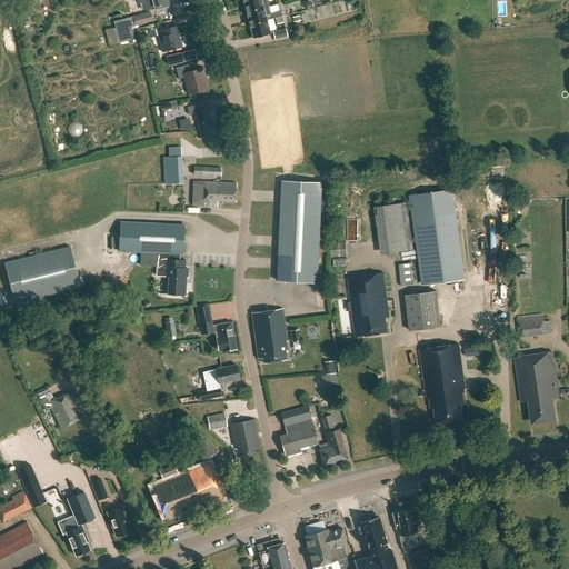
[(243,0),(247,11),(262,7),(260,0),(243,0)]
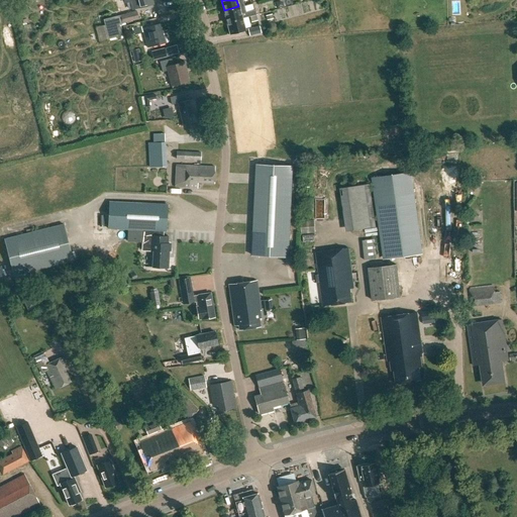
[(224,10),(227,22),(241,18),(238,6),(224,10)]
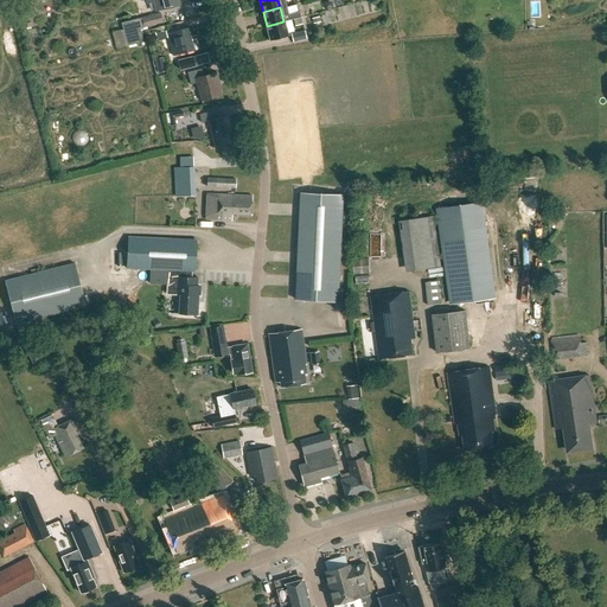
[(141,18),(121,23),(122,30),(126,46),(144,42),(140,27),(163,23),(160,13),(141,18)]
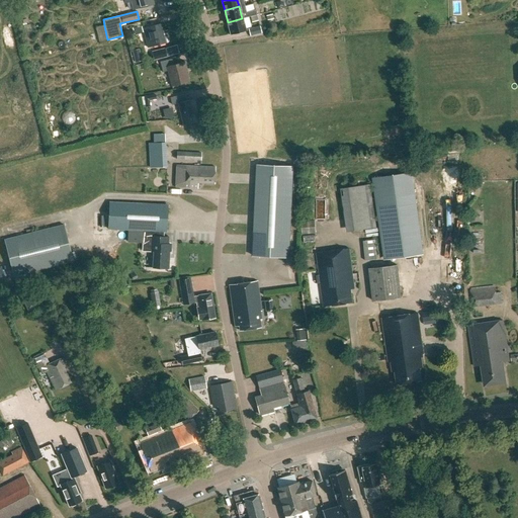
[(228,22),(231,34),(246,30),(242,18),(228,22)]
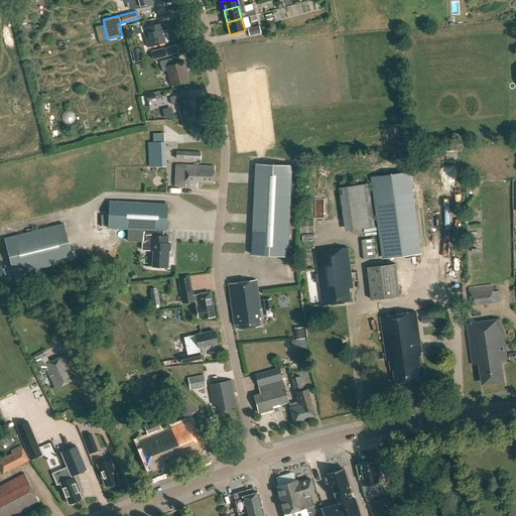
[(142,28),(145,41),(151,40),(153,45),(165,42),(160,23),(142,28)]
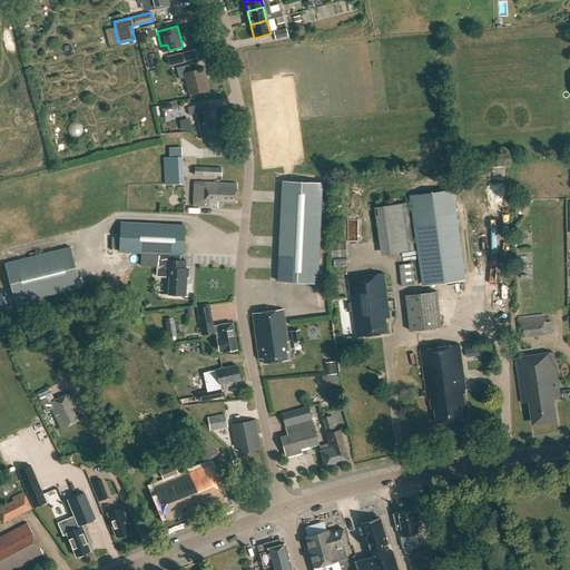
[(288,36),(286,29),(275,31),(276,39),(288,36)]
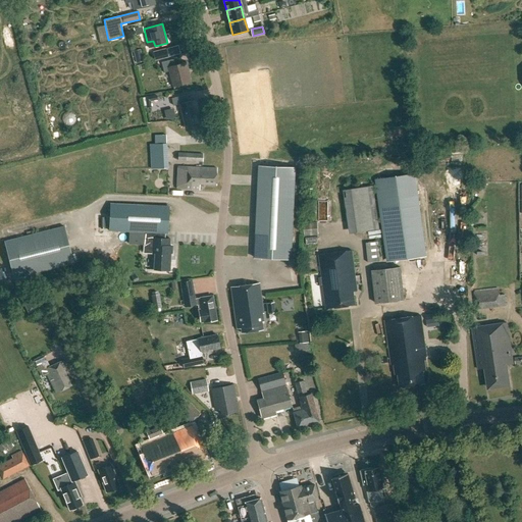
[(181,41),(171,44),(174,54),(185,51),(181,41)]
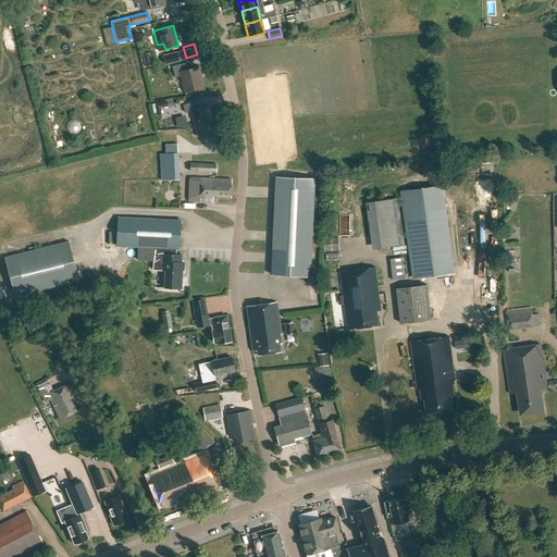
[(141,54),(145,67),(152,66),(149,52),(141,54)]
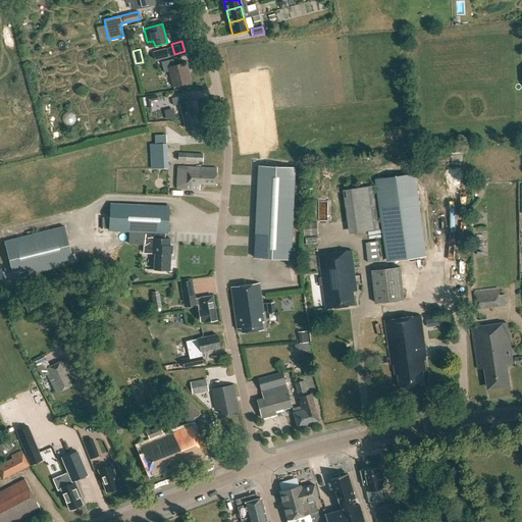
[(166,49),(153,52),(155,60),(168,56),(166,49)]
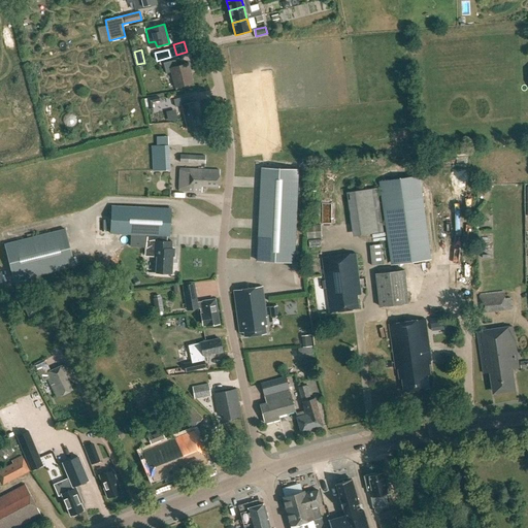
[(176,66),(175,60),(163,63),(166,73),(171,72),(175,88),(193,84),(189,70),(190,70),(188,63),(176,66)]
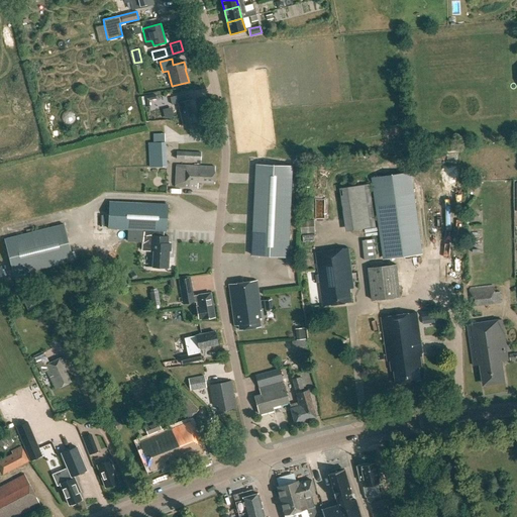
[(178,103),(183,124),(198,121),(196,113),(197,113),(194,99),(186,101),(184,94),(170,97),(172,104),(178,103)]
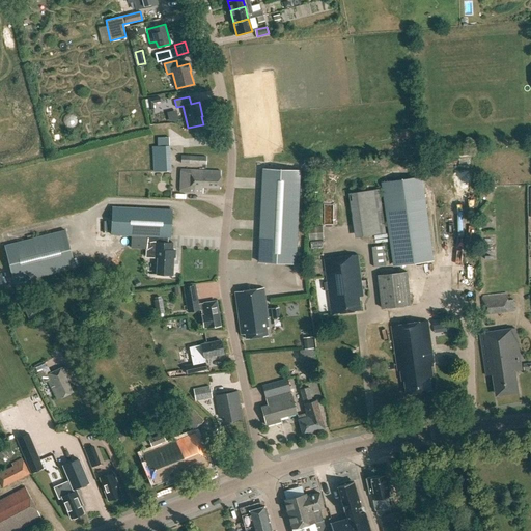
[(152,103),(160,102),(160,98),(147,99),(149,110),(154,110),(152,103)]
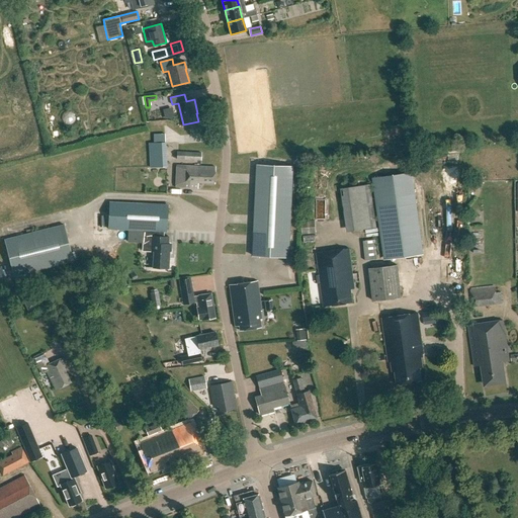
[(150,142),(151,167),(168,166),(166,133),(154,134),(155,142),(150,142)]
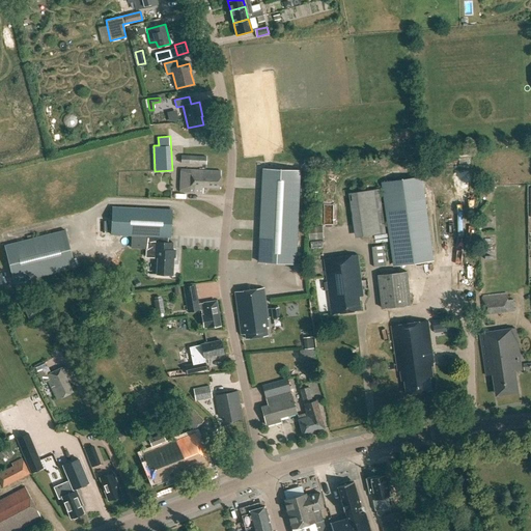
[(190,161),(190,163),(207,164),(207,156),(184,155),(184,161),(190,161)]
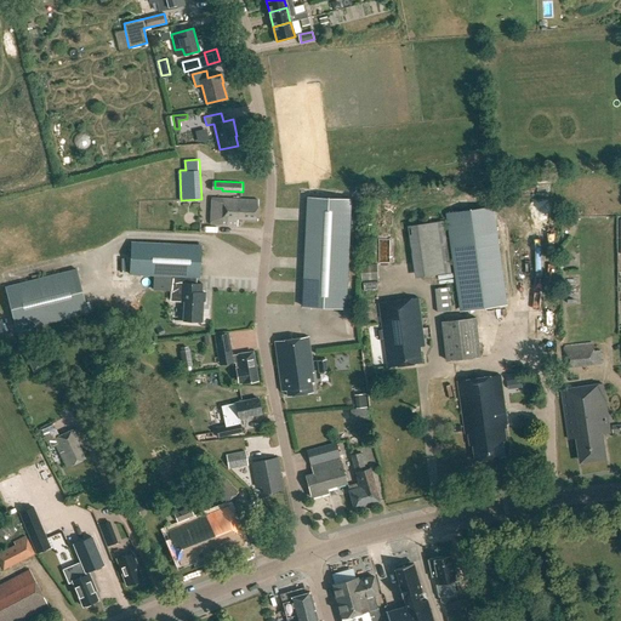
[(308,197),(303,307),(347,308),(352,199),(308,197)]
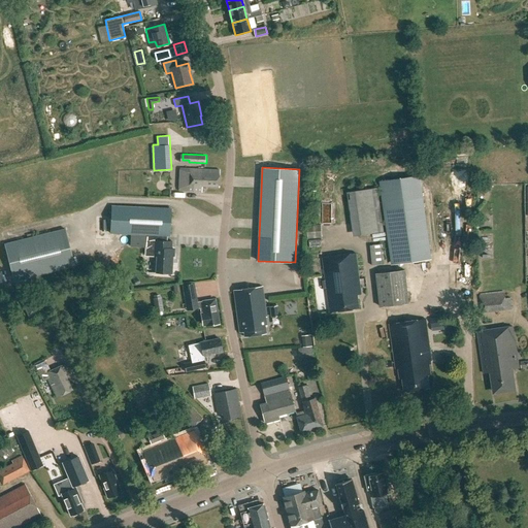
[(189,169),(188,192),(201,192),(201,187),(219,188),(220,170),(189,169)]
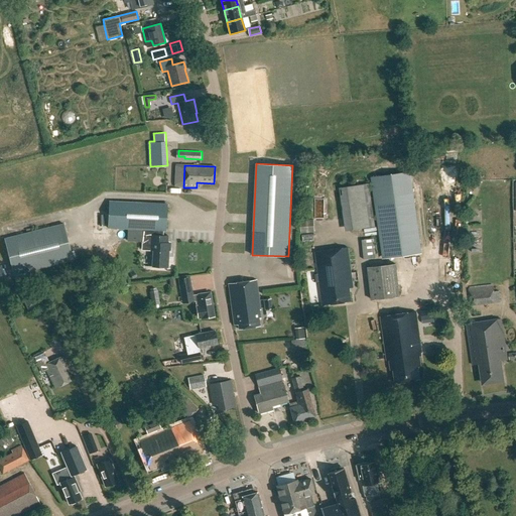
[(342,170),(343,182),(371,181),(370,169),(342,170)]
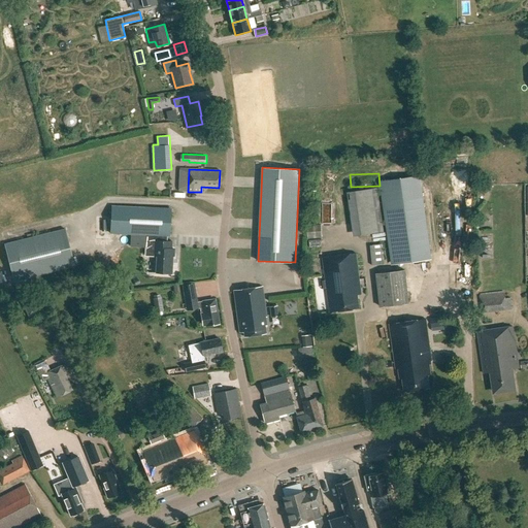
[(420,174),(383,180),(387,213),(394,264),(432,258),(425,207),(420,174)]
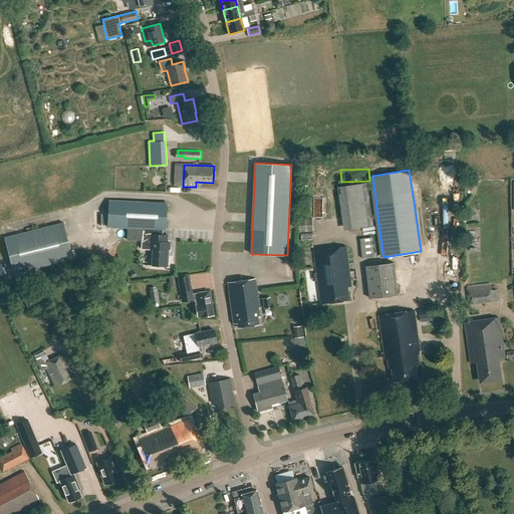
[(338,187),(344,230),(373,225),(367,183),(338,187)]
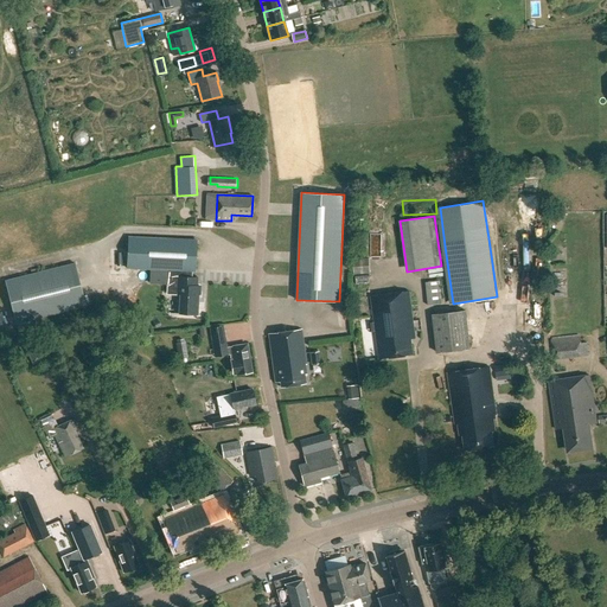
[(127,268),(195,272),(196,241),(129,237),(127,268)]
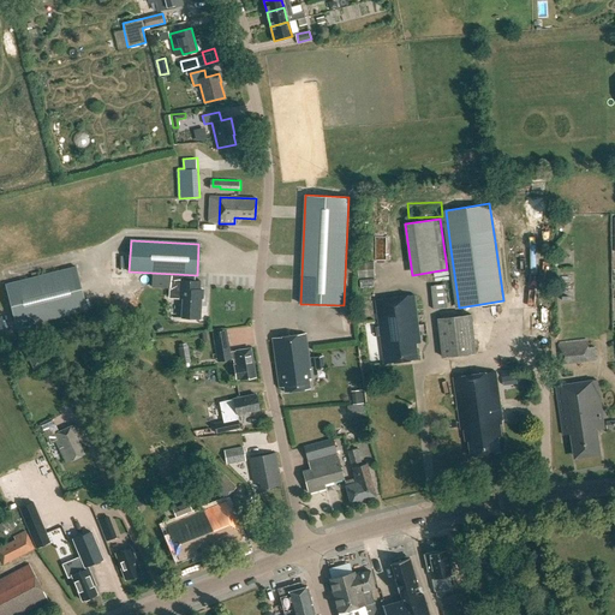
[(375,276),(375,262),(358,263),(359,278),(375,276)]
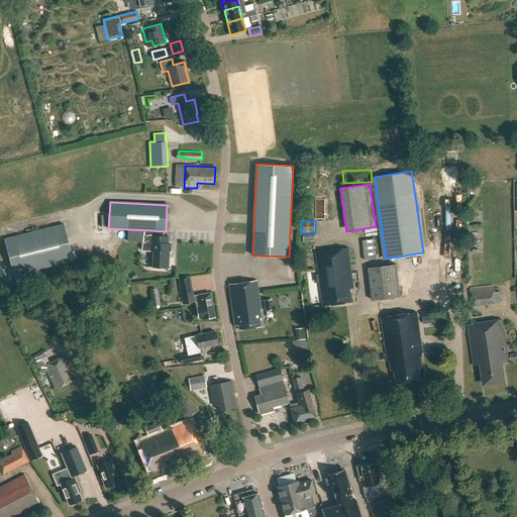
[(4,239),(13,276),(74,261),(64,224),(4,239)]
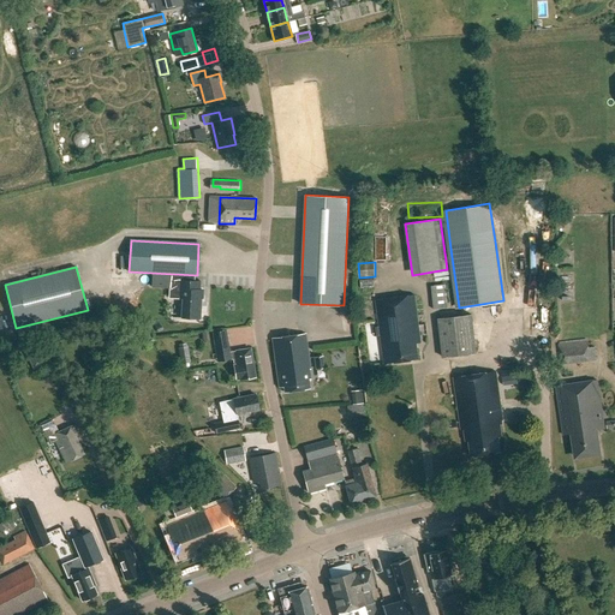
[(151,274),(151,287),(168,288),(169,275),(151,274)]
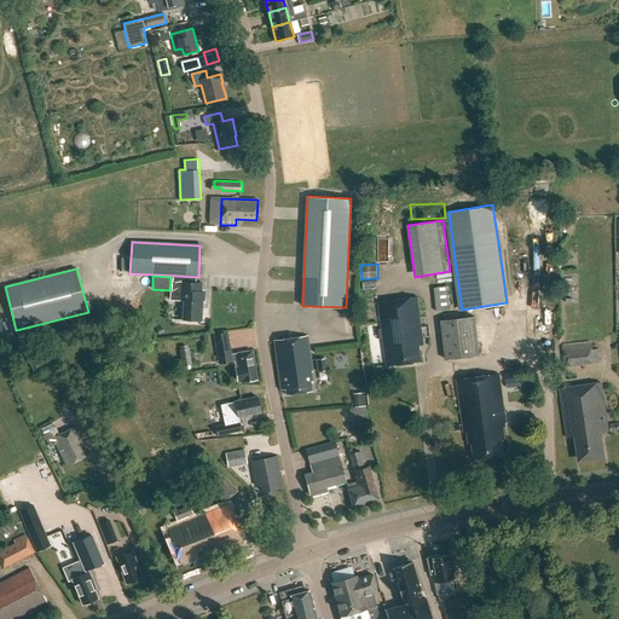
[(172,276),(171,300),(184,301),(183,319),(201,320),(202,300),(204,300),(204,291),(201,291),(202,283),(196,283),(196,277),(172,276)]
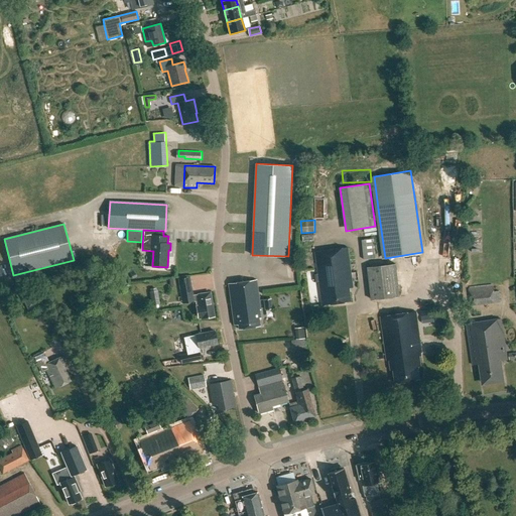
[(373,239),(362,240),(364,259),(375,258),(373,239)]
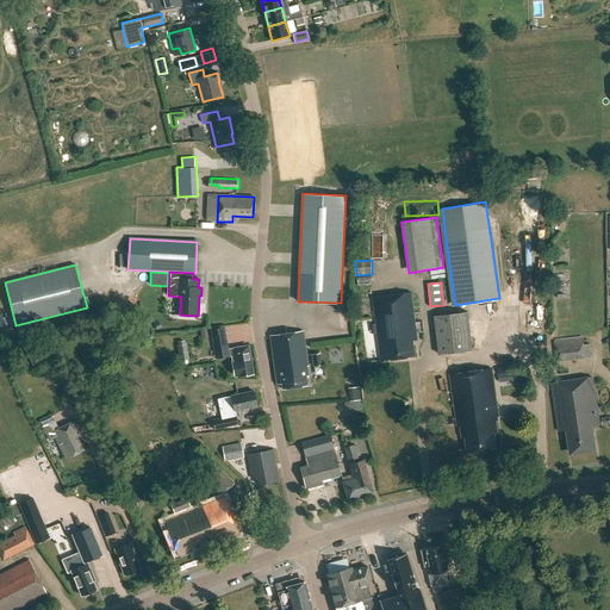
[(422,331),(421,322),(416,323),(411,292),(373,298),(381,360),(416,356),(414,341),(418,340),(417,331),(422,331)]
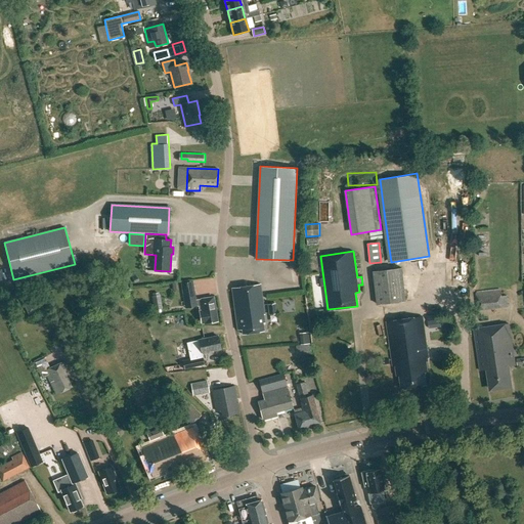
[(378,303),(382,304),(402,301),(398,269),(374,272),(378,303)]
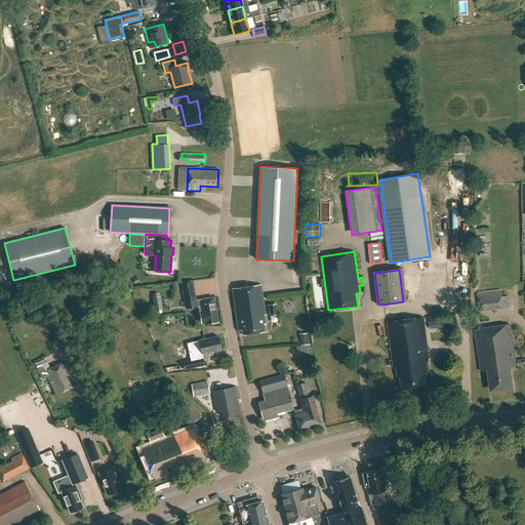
[(196,300),(194,288),(193,282),(182,284),(183,290),(185,303),(189,301),(190,308),(199,307),(202,325),(217,322),(213,297),(196,300)]
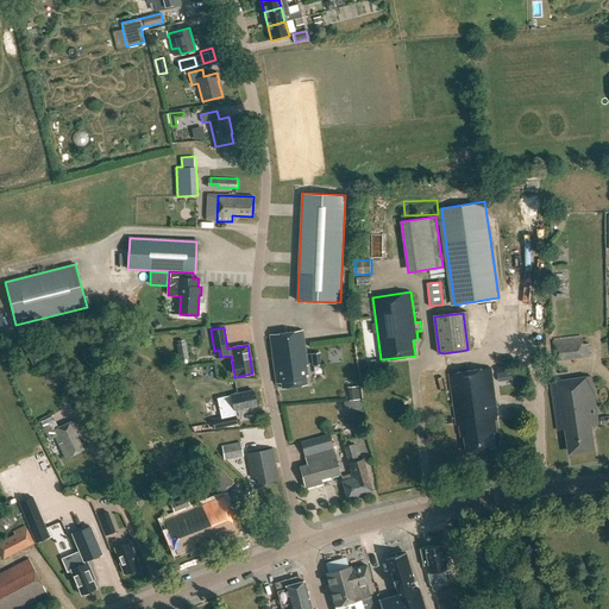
[(276,384),(281,383),(282,389),(307,385),(306,376),(308,376),(306,365),(308,365),(302,330),(269,334),(276,384)]
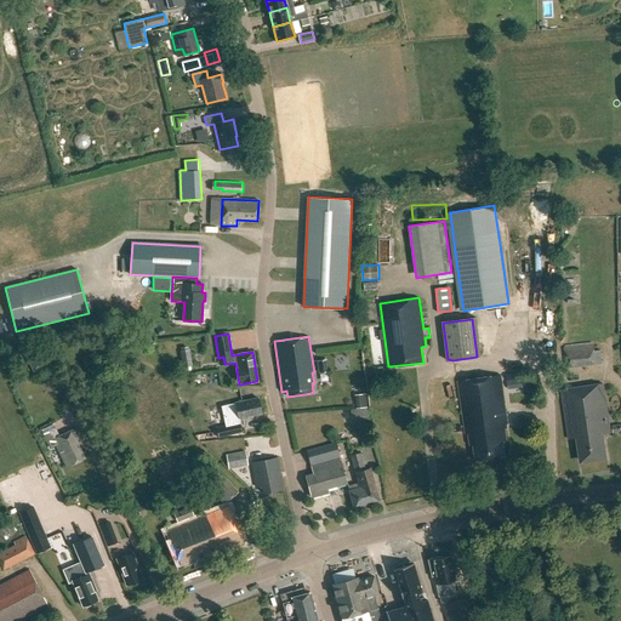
[(594,345),(564,348),(567,368),(602,363),(599,351),(594,351),(594,345)]
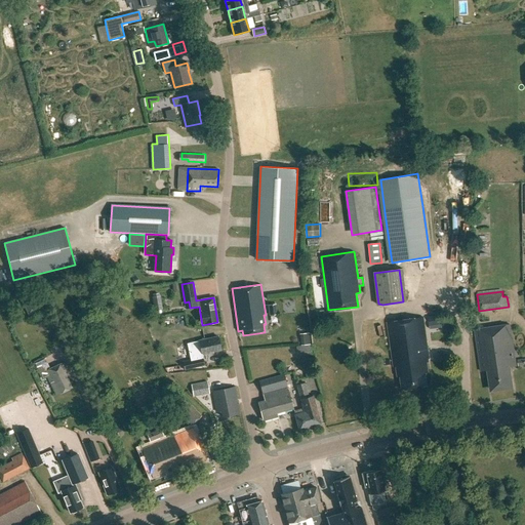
[(35,295),(23,301),(29,314),(41,308),(35,295)]
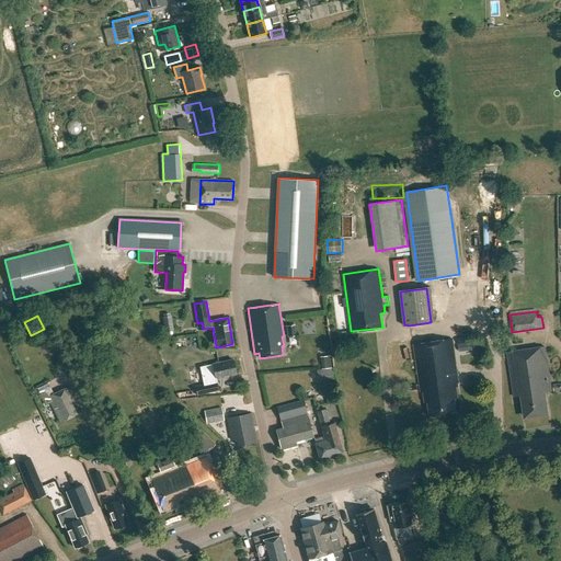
[(296,335),(295,324),(286,325),(288,336),(296,335)]
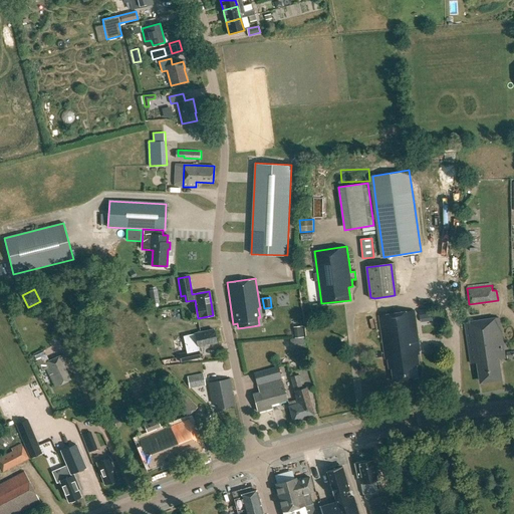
[(415,310),(379,315),(387,358),(389,358),(390,368),(393,368),(395,381),(419,377),(417,364),(420,364),(418,351),(421,351),(415,310)]
